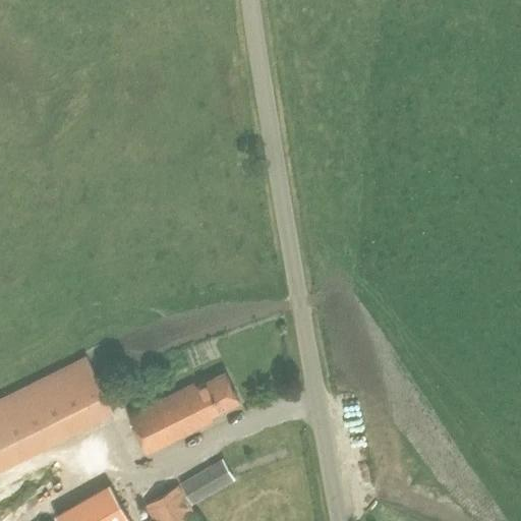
[(114,410),(110,402),(87,355),(76,359),(29,384),(56,440),(114,410)]
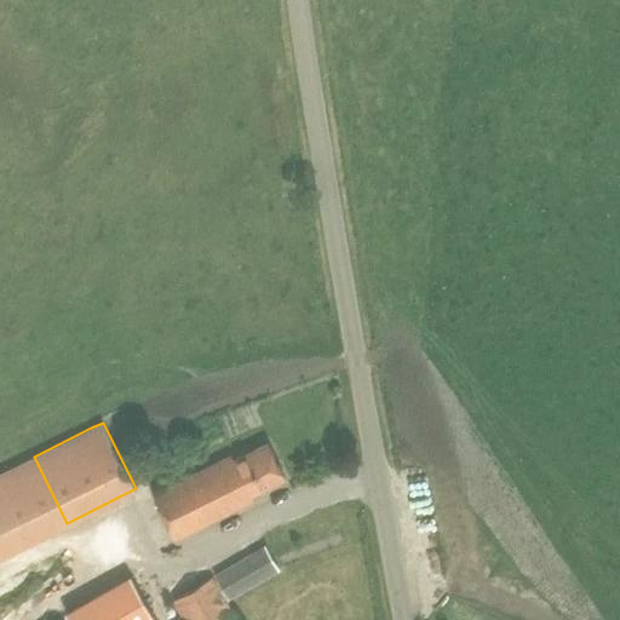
[(231,455),(154,493),(153,494),(174,538),(253,499),(251,494),(285,478),(268,443),(234,460),(231,455)]
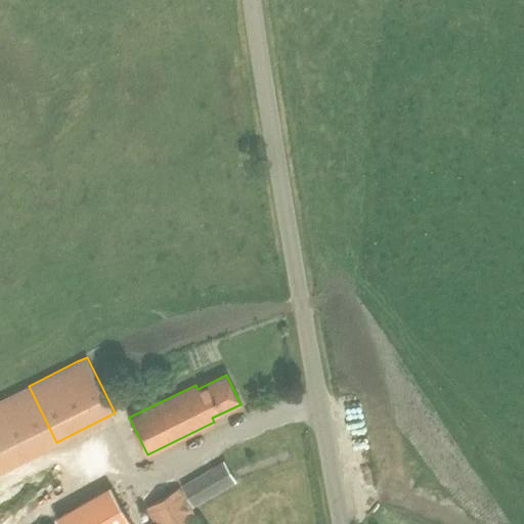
[(223,461),(180,485),(192,507),(236,482),(223,461)]
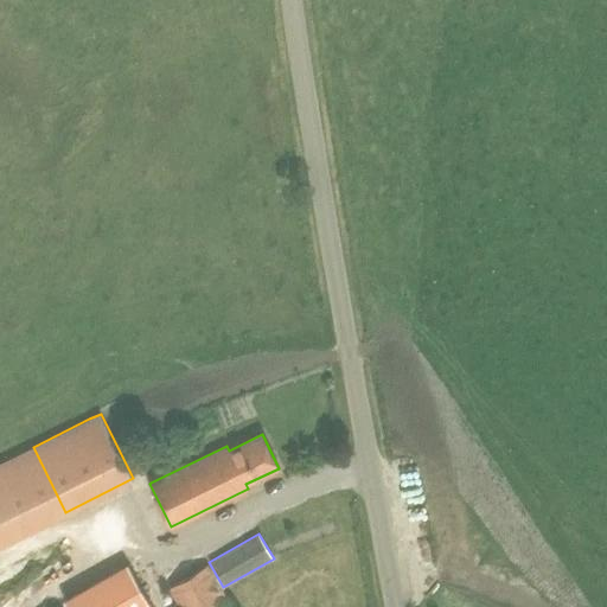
[(231,606),(206,566),(170,587),(181,606),(231,606)]
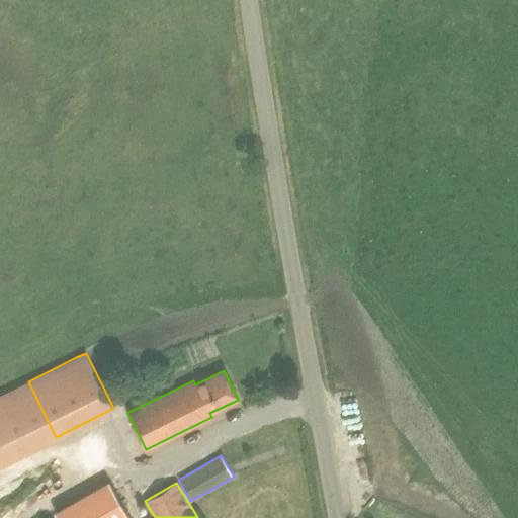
[(82,517),(73,502),(56,513),(58,517),(82,517)]
